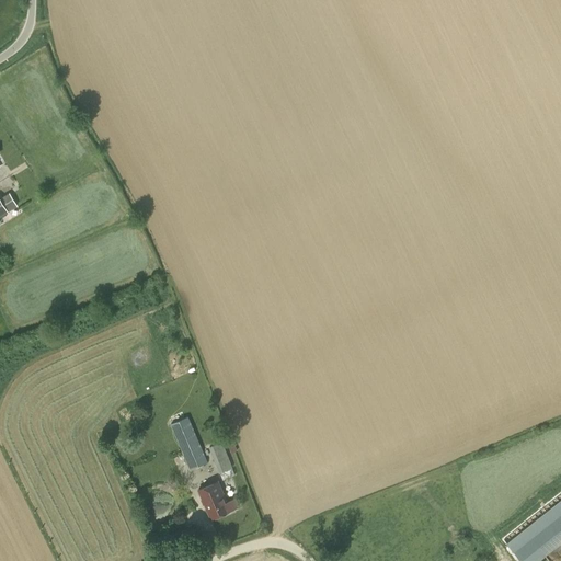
[(10,195),(1,201),(8,212),(18,206),(10,195)]
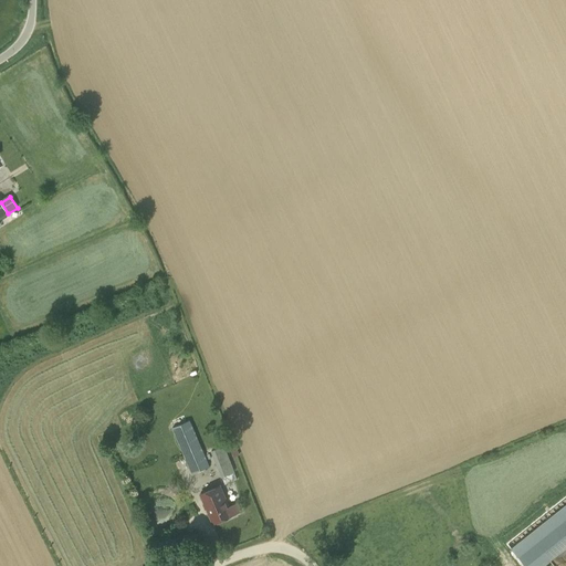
[(189,420),(173,428),(192,474),(209,467),(189,420)]
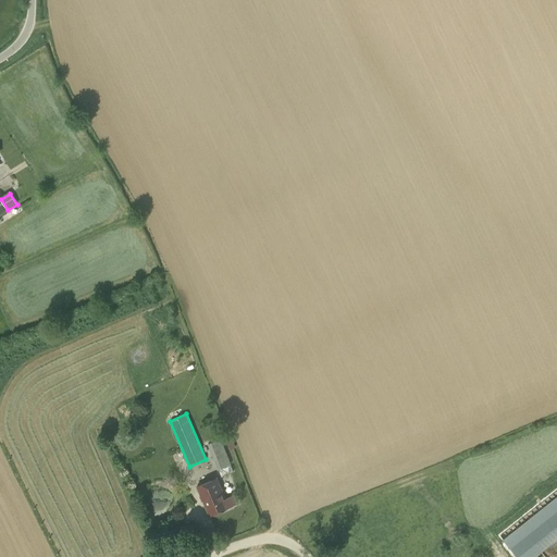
[(220,438),(209,443),(219,468),(230,465),(220,438)]
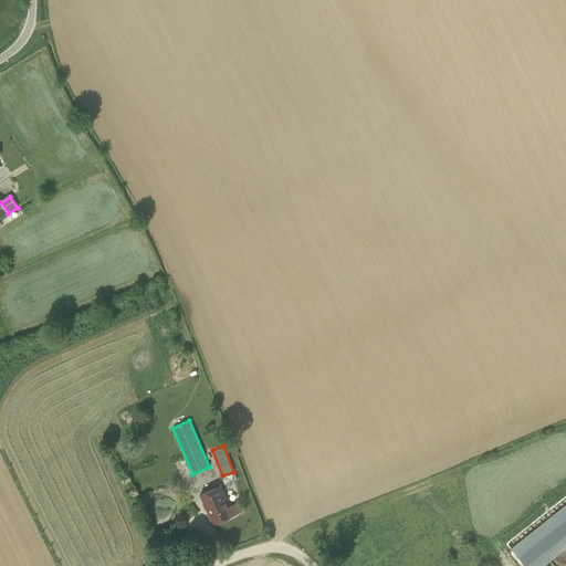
[(237,504),(229,507),(220,486),(201,494),(213,523),(240,512),(237,504)]
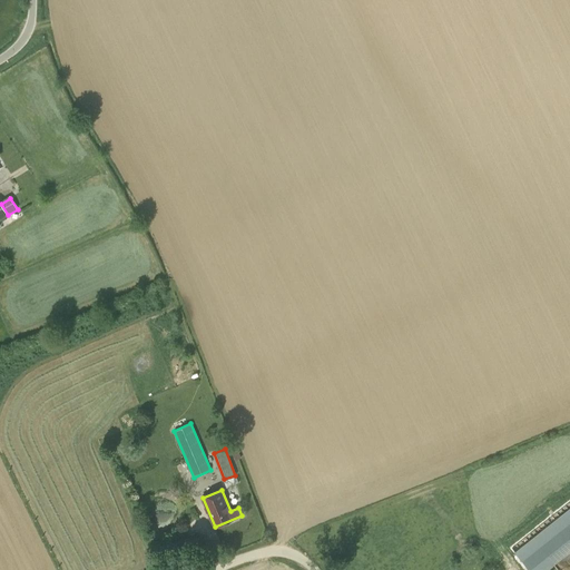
[(569,521),(521,560),(529,569),(547,569),(569,551),(569,521)]
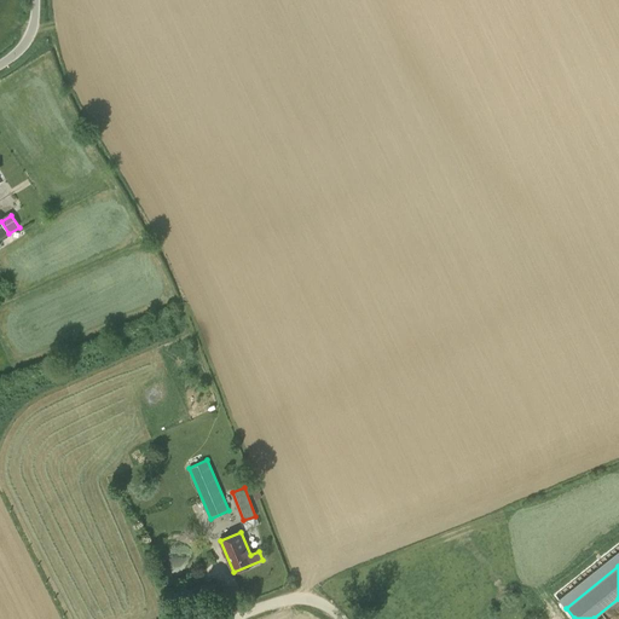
All buildings are outlined.
